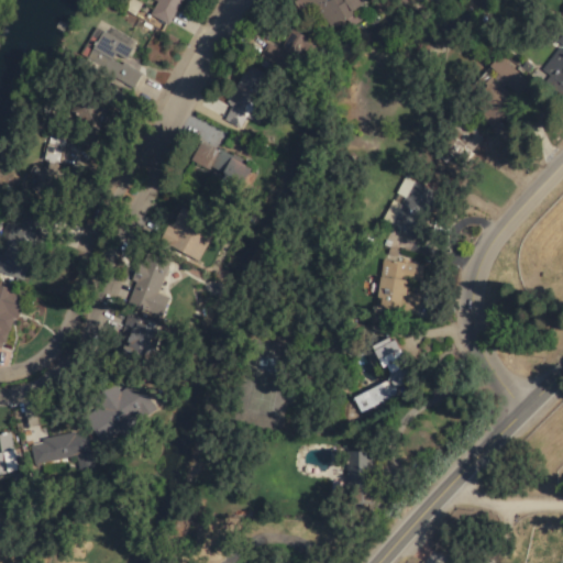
[(153,0),(146,13),(167,24),(179,0),(153,0)]
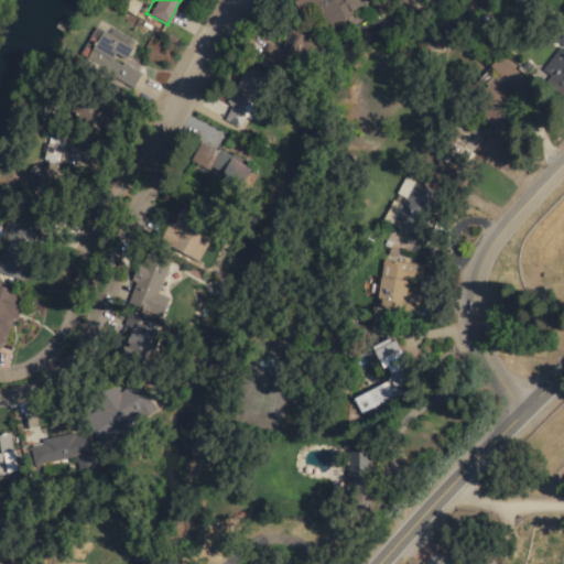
[(328,26),(365,4),(361,0),(294,0),(292,2),(302,19),(317,9),(328,26)]
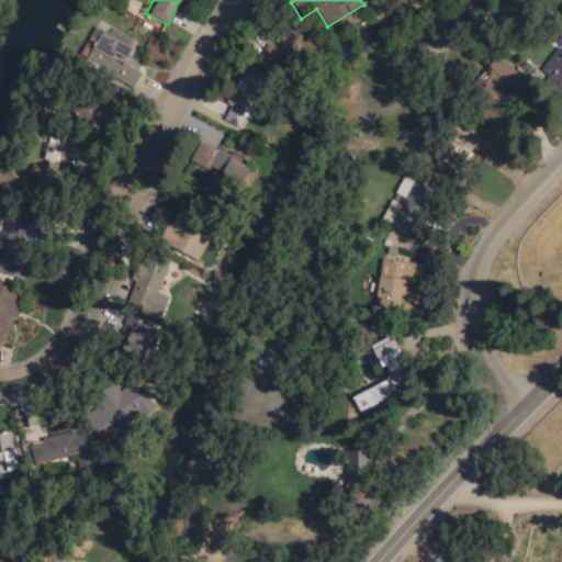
[(134,40),(107,26),(89,63),(134,85),(141,71),(123,63),(134,40)]
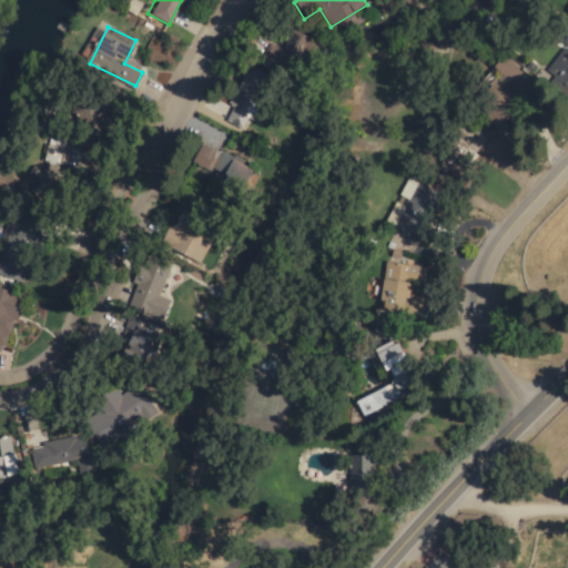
[(545,71),(567,88),(567,31),(560,42),(565,46),(545,71)]
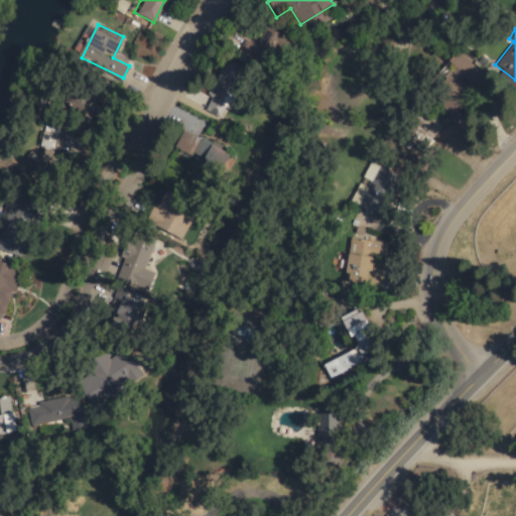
[(225,60),(200,108),(219,118),(244,71),(225,60)]
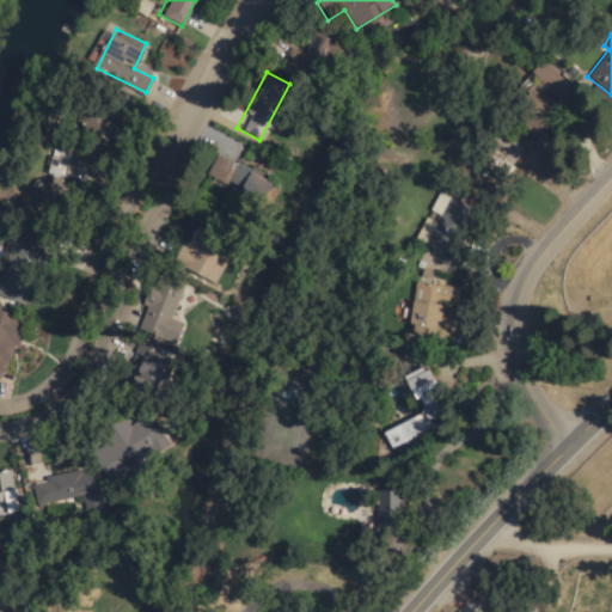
[(104,145),(83,138),(78,151),(99,158),(104,145)]
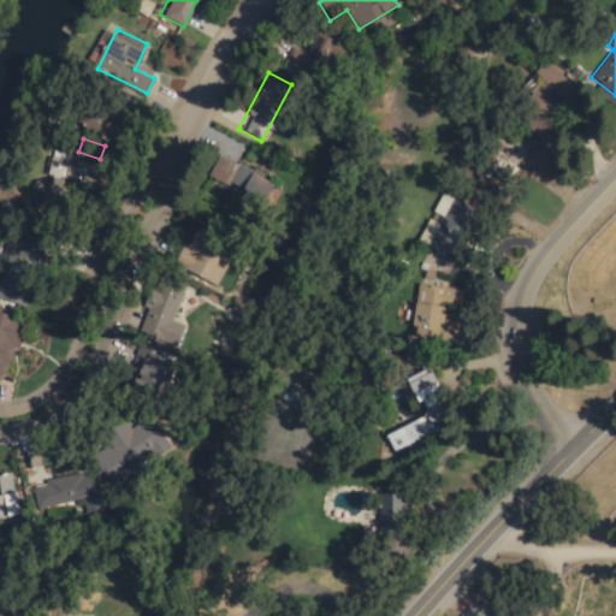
[(495,150),(484,163),(502,181),(527,153),(514,141),(501,155),(495,150)]
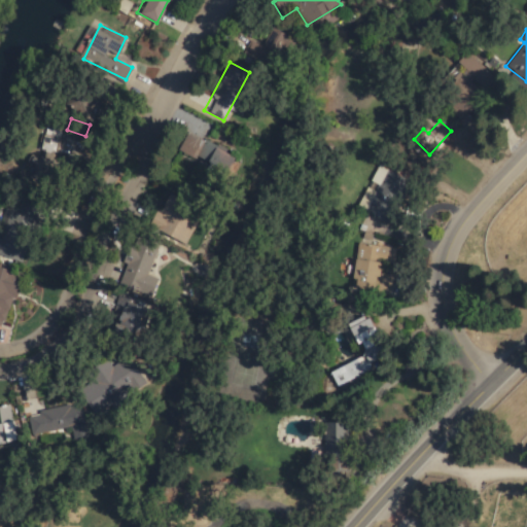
[(56,152),(59,132),(44,130),(41,150),(56,152)]
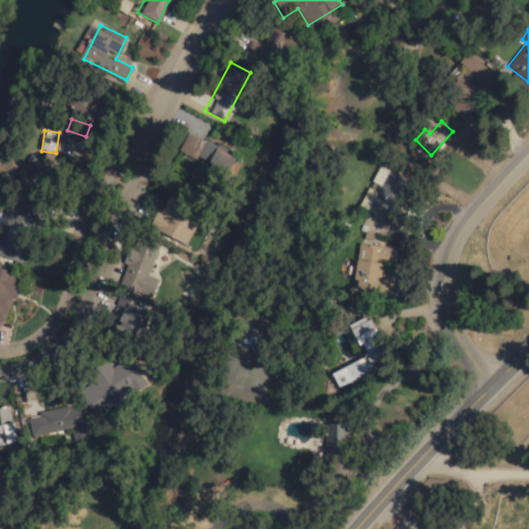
[(410,182),(377,166),(369,185),(368,185),(356,209),(391,224),(410,182)]
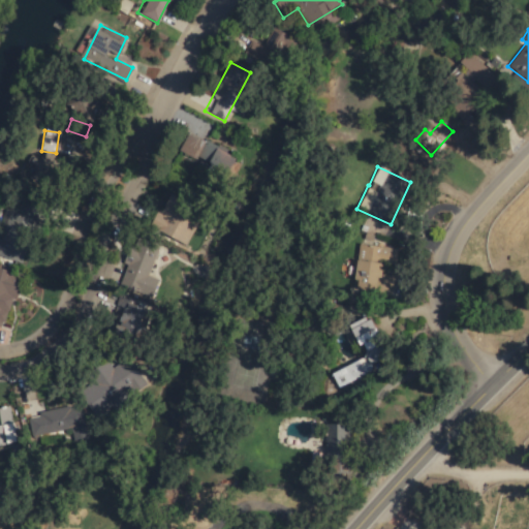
[(186,246),(200,213),(181,204),(182,201),(166,194),(150,228),(186,246)]
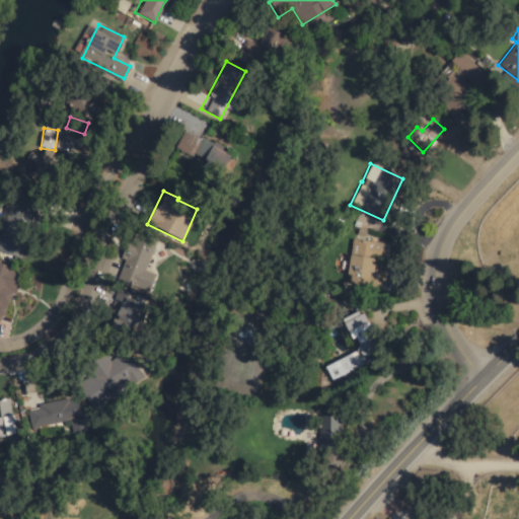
[(40,202),(12,195),(0,240),(0,252),(20,258),(26,235),(29,236),(40,202)]
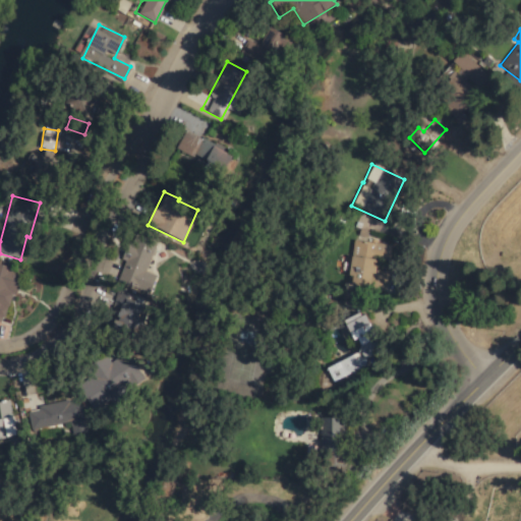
[(157,237),(139,232),(135,245),(129,242),(116,283),(149,293),(155,276),(146,273),(157,237)]
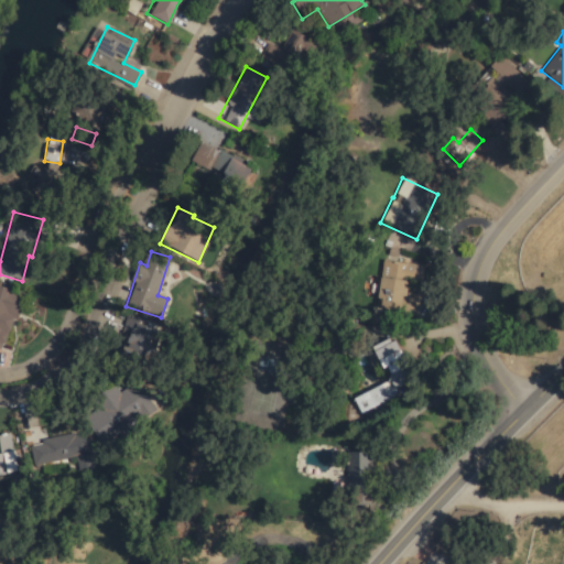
[(422,266),(384,260),(381,279),(369,277),(367,296),(376,297),(375,307),(399,311),(399,307),(416,310),(419,294),(404,292),(407,280),(420,282),(422,266)]
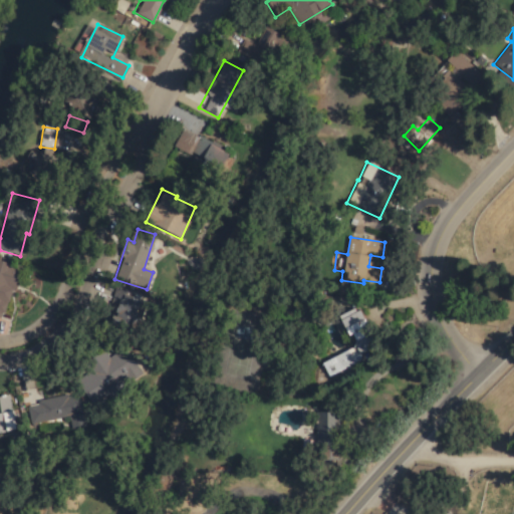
[(0,275),(0,265),(1,262),(0,261),(0,318),(3,320),(13,279),(0,275)]
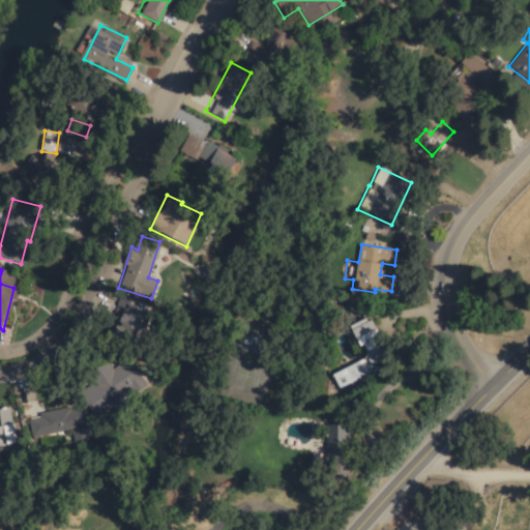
[(330,374),(336,388),(374,372),(371,364),(387,357),(370,317),(350,326),(364,358),(330,374)]
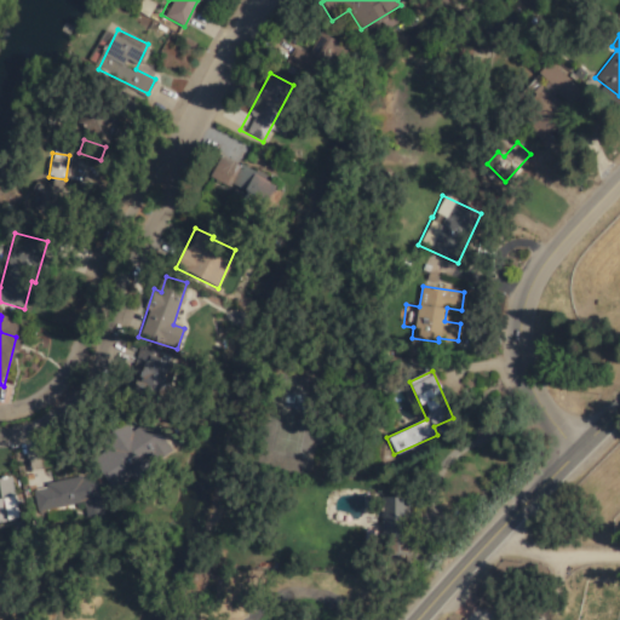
[(131,476),(116,455),(97,468),(110,489),(131,476)]
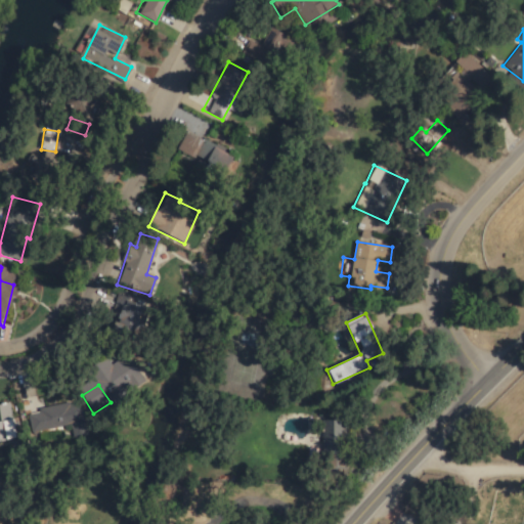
[(72,438),(86,435),(82,416),(70,418),(67,402),(39,408),(43,426),(68,421),(72,438)]
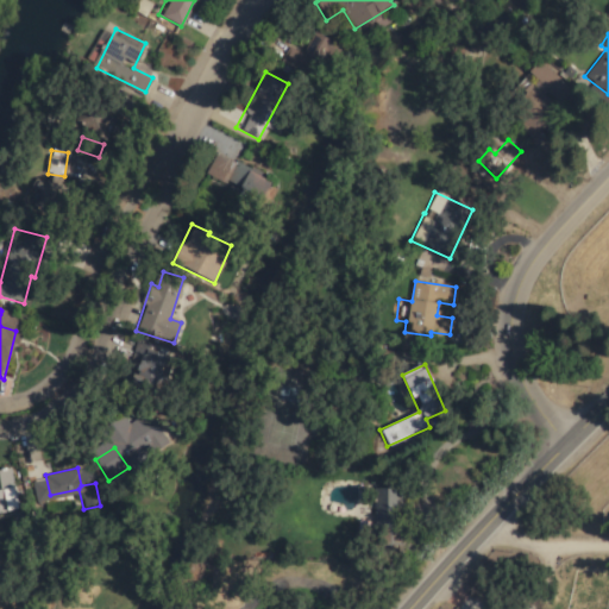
[(0,513),(17,510),(10,469),(0,470),(0,513)]
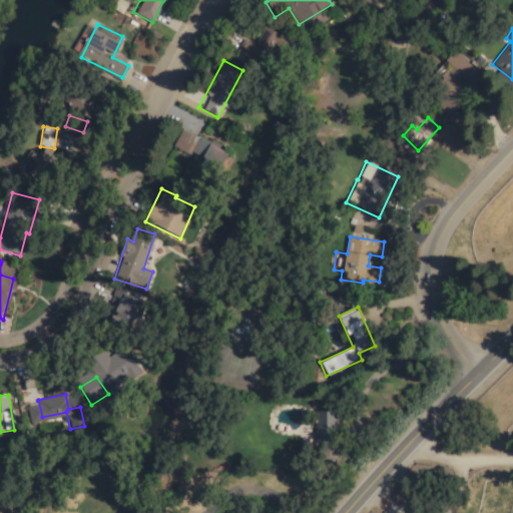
[(325,412),(314,412),(313,446),(324,446),(325,412)]
